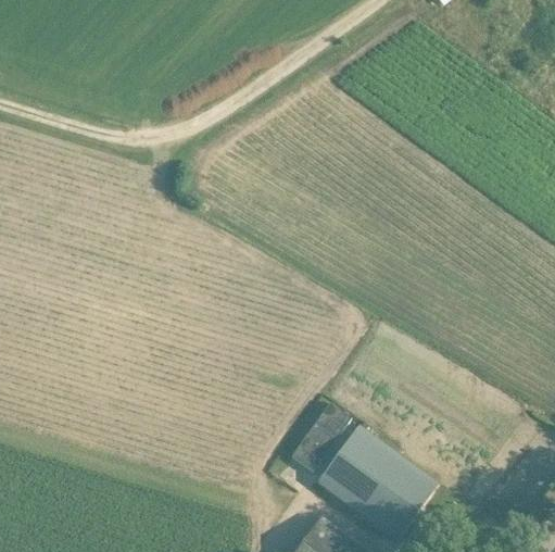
[(329,401),(290,455),(311,471),(351,416),(329,401)]
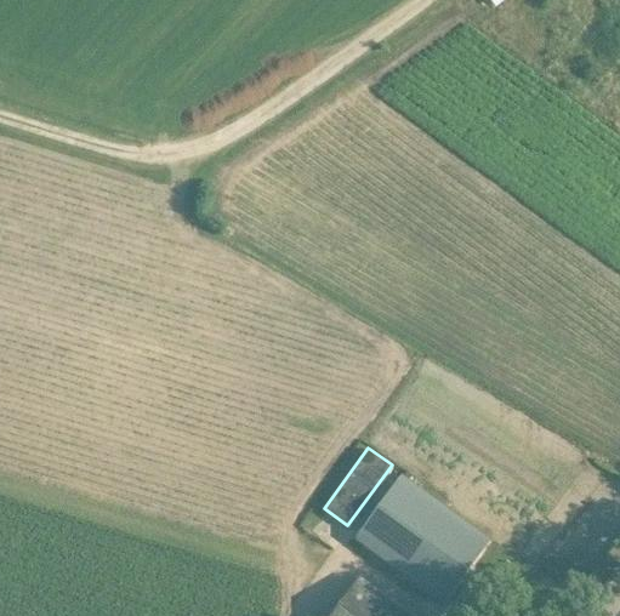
[(489,539),(470,524),(399,474),(353,537),(424,588),(444,603),(489,539)]
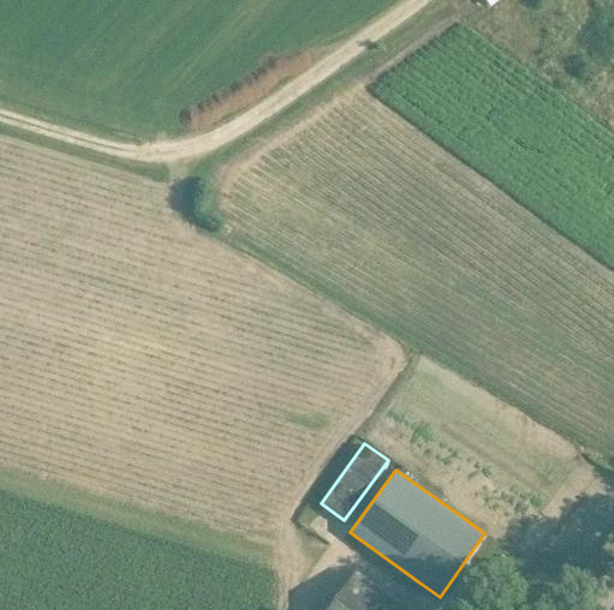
[(409,609),(403,605),(355,570),(325,609),(409,609)]
